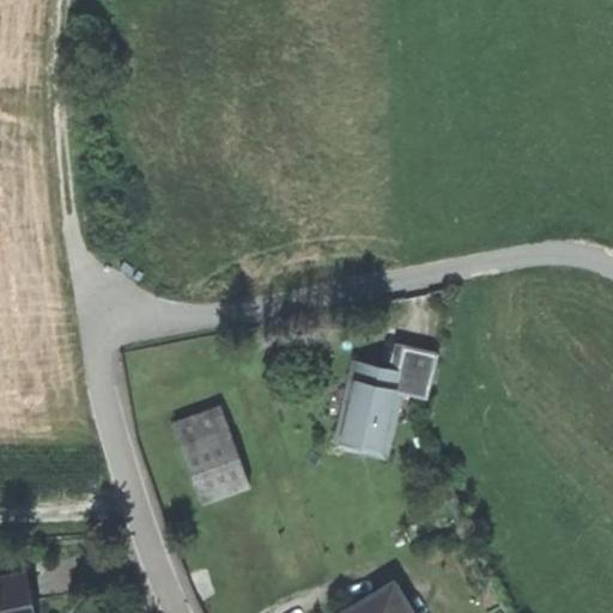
[(405,345),(396,377),(394,392),(428,399),(438,352),(405,345)]
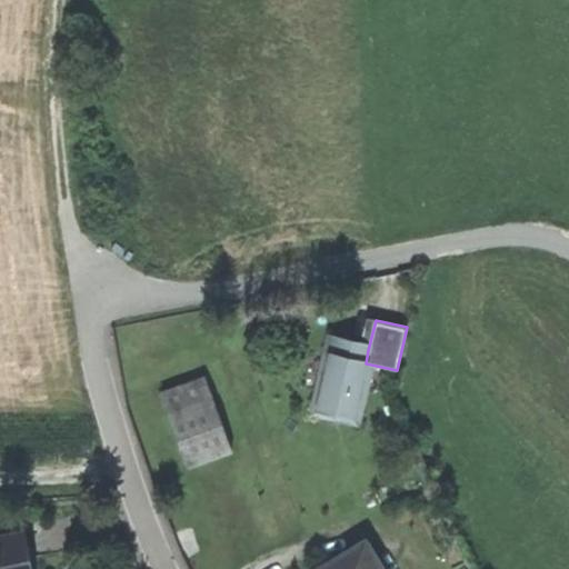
[(331,355),(366,363),(368,350),(351,347),(352,342),(328,336),(325,353),(331,355)]
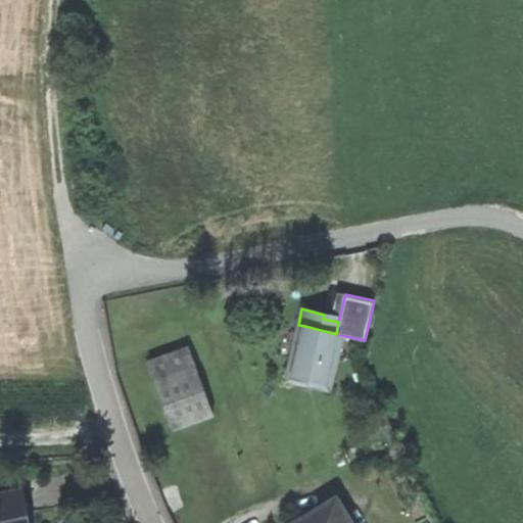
[(324,383),(336,334),(304,326),(292,376),(324,383)]
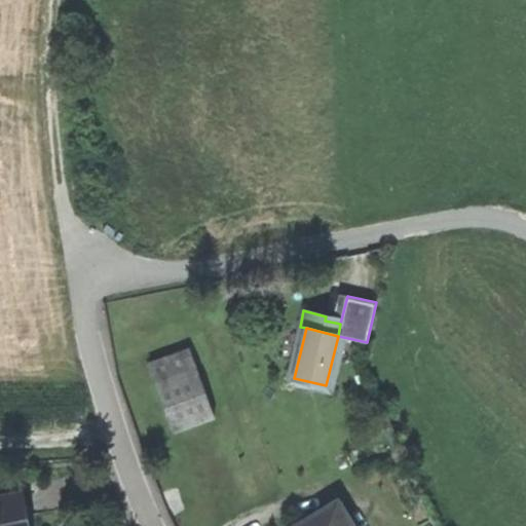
[(188,349),(148,365),(159,395),(174,433),(215,417),(188,349)]
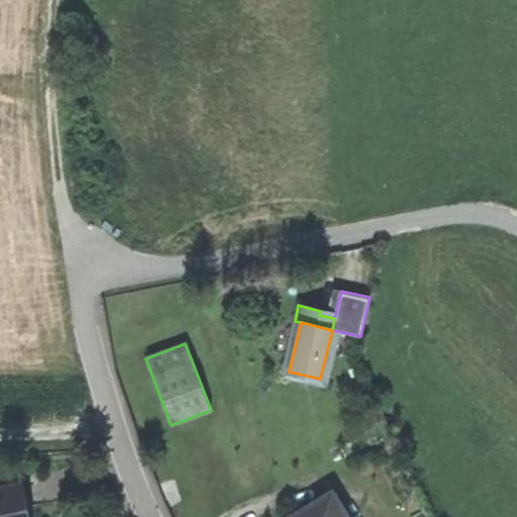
[(18,486),(0,489),(0,516),(24,516),(22,503),(18,486)]
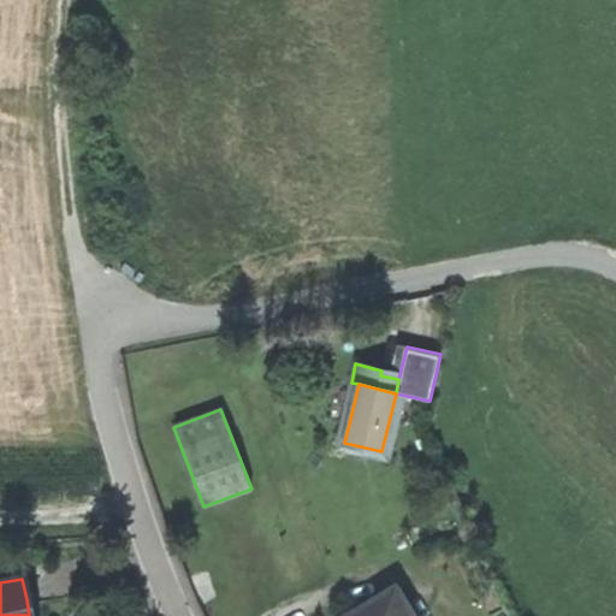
[(414,615),(398,588),(348,615),(414,615)]
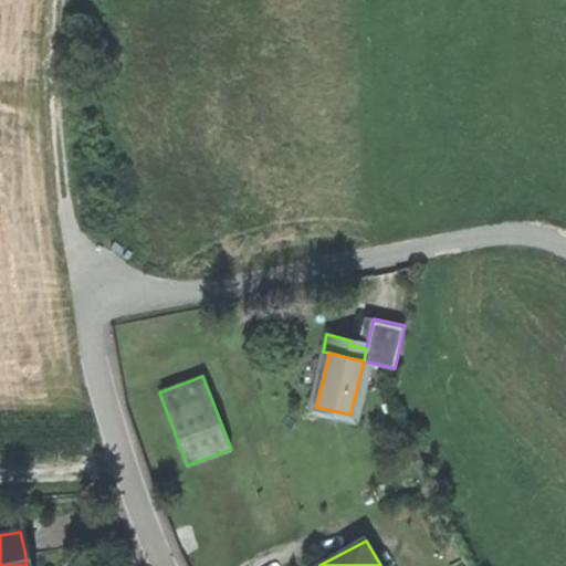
All buildings are outlined.
